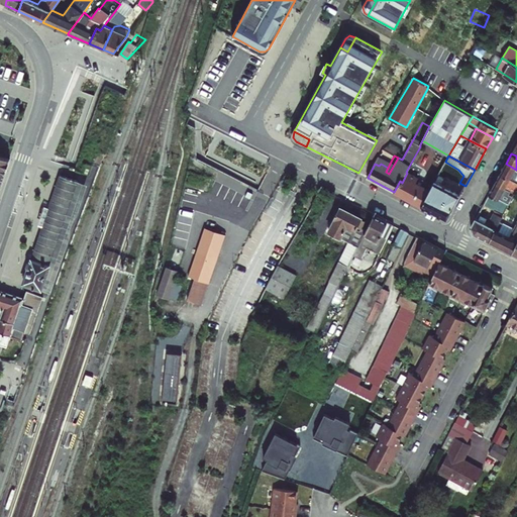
[(0,170),(5,172),(9,160),(1,157),(0,157),(0,170)]
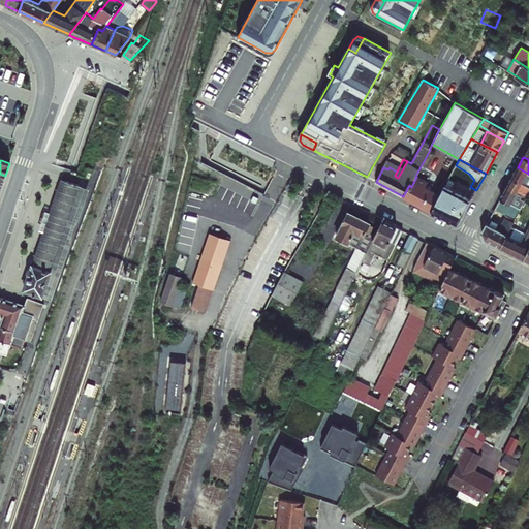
[(528,174),(518,167),(511,178),(528,186),(528,174)]
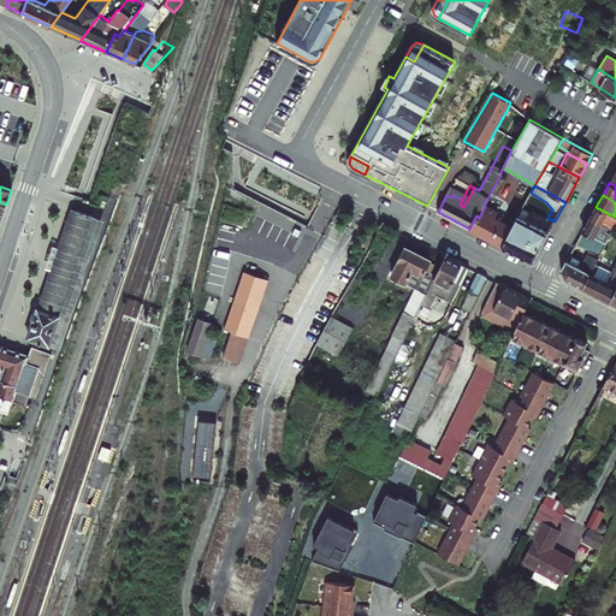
[(492,241),(503,221),(495,217),(497,213),(485,206),(479,218),(477,215),(469,229),(492,241)]
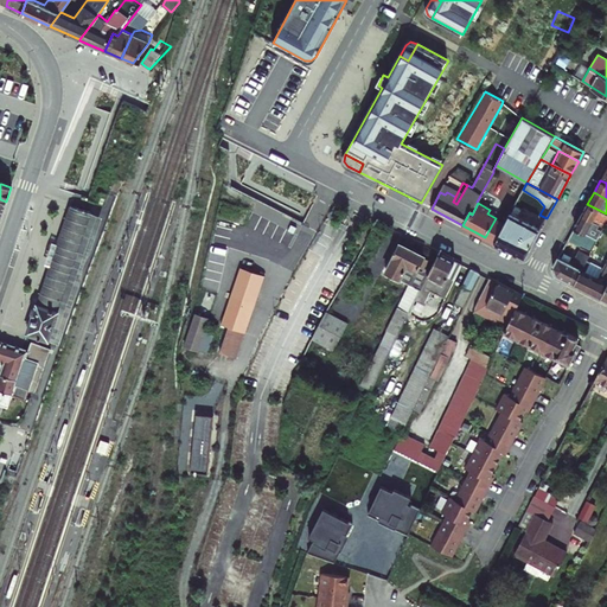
[(606,219),(606,213),(587,204),(581,216),(604,227),(606,219)]
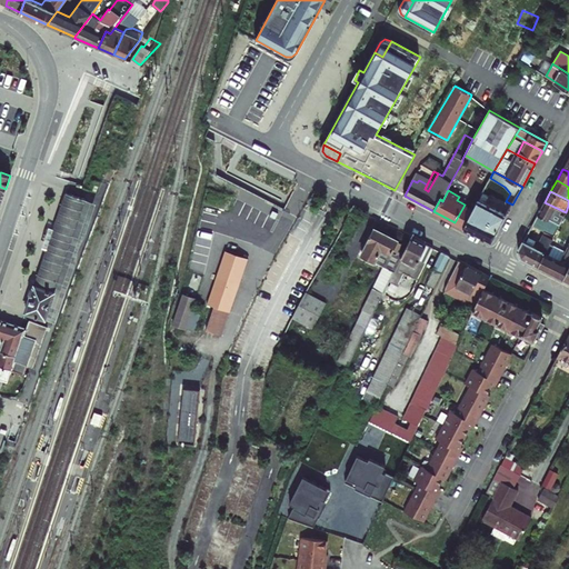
[(473,209),(463,227),(491,242),(507,213),(488,203),(491,197),(482,192),(473,209)]
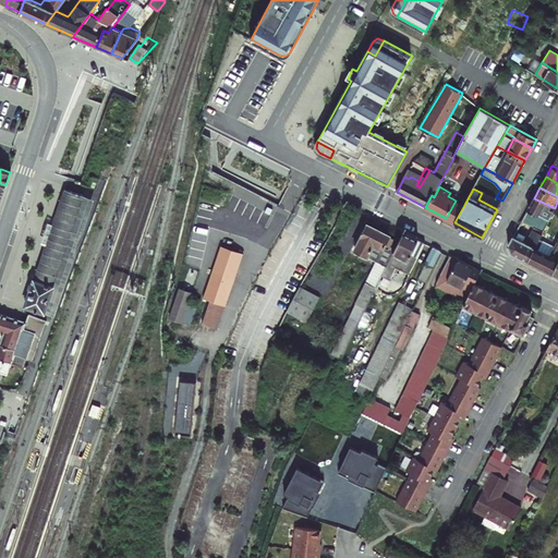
[(71,238),(85,196),(65,190),(51,232),(26,306),(45,313),(71,238)]
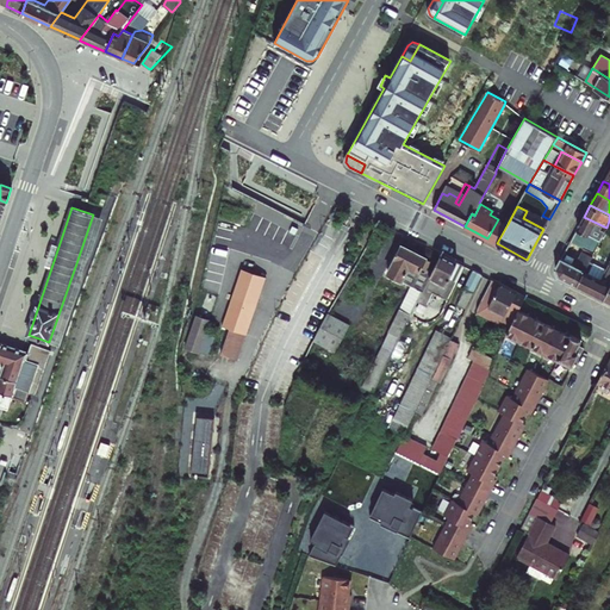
[(104,218),(93,215),(78,260),(49,342),(61,346),(104,218)]
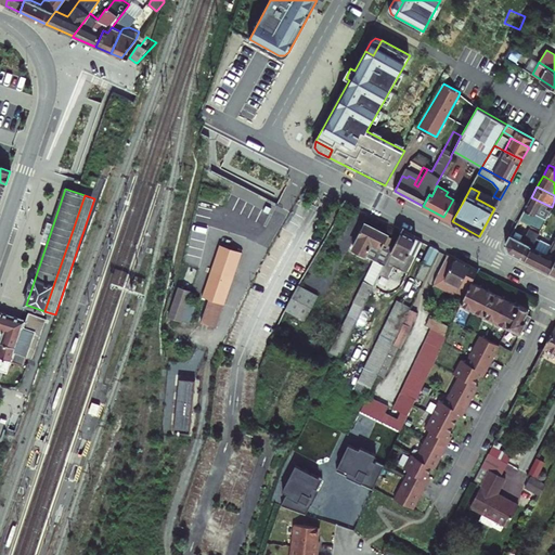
[(552,207),(531,197),(525,208),(540,216),(546,219),(551,210),(552,207)]
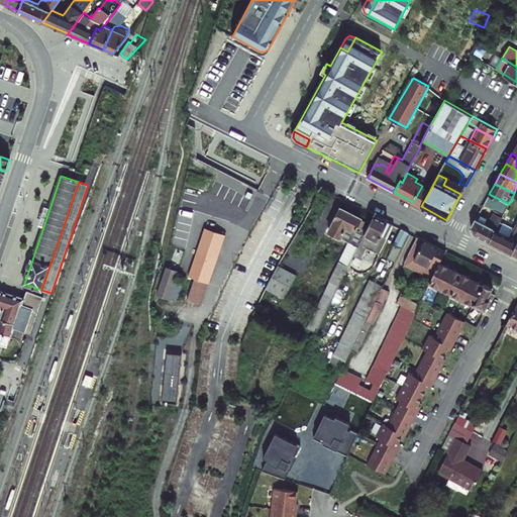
[(430,190),(422,186),(413,202),(421,206),(430,190)]
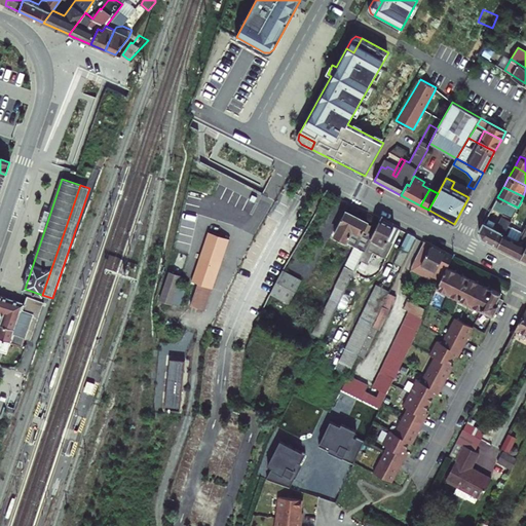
[(525,201),(522,199),(518,208),(505,230),(517,235),(525,218),(525,201)]
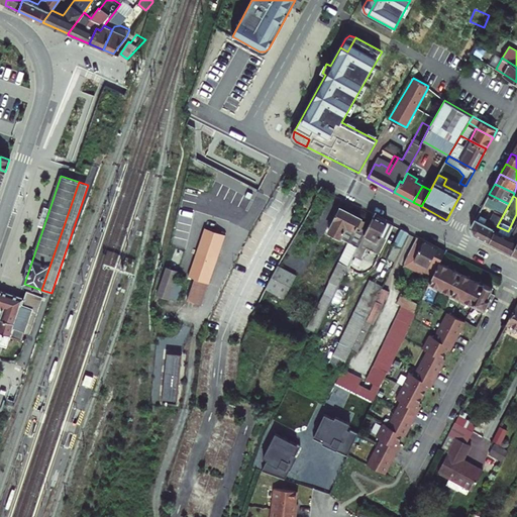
[(487,224),(476,218),(471,227),(473,233),(490,241),(495,230),(497,226),(509,204),(503,201),(497,213),(494,212),(487,224)]
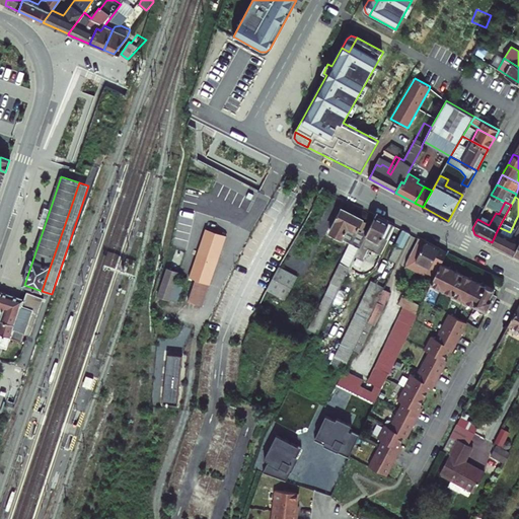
[(355,243),(360,246),(366,234),(364,232),(365,229),(363,228),(366,223),(362,220),(363,218),(342,208),(330,231),(355,243)]
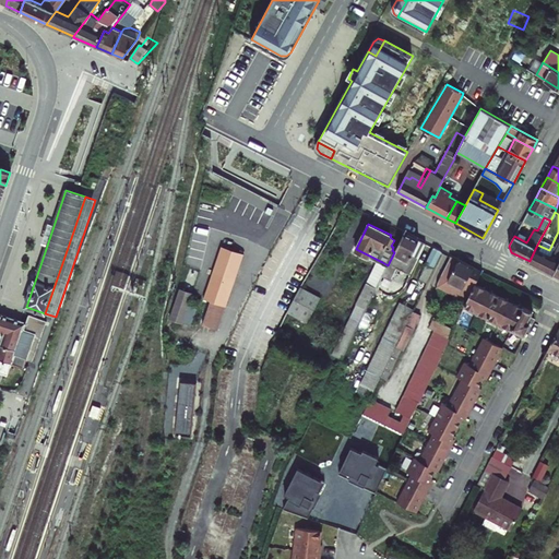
[(397,268),(411,274),(425,244),(404,233),(394,252),(388,265),(377,288),(373,294),(379,297),(389,278),(391,280),(397,268)]
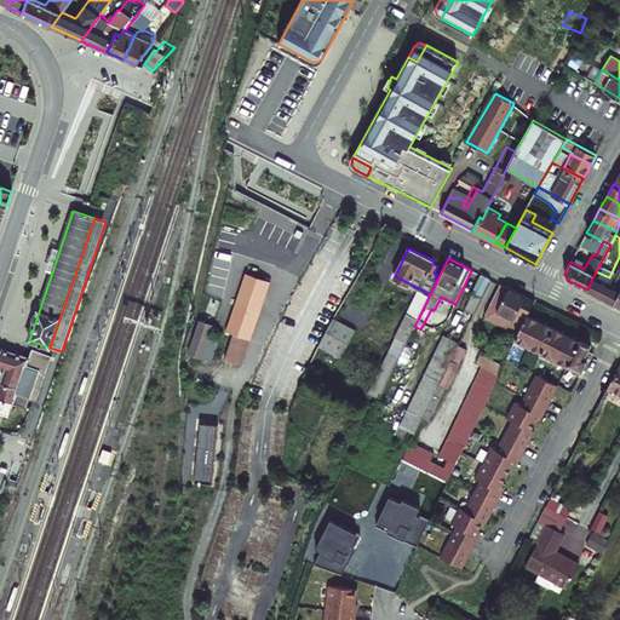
[(619,267),(610,285),(593,276),(587,290),(614,303),(619,291),(619,267)]
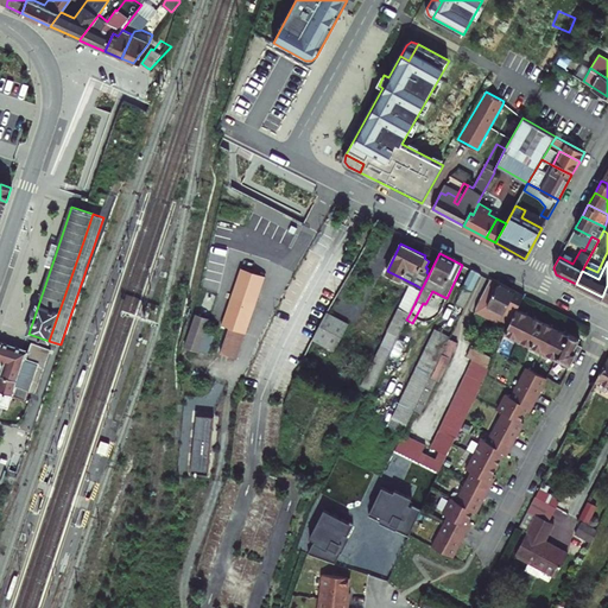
[(230,328),(247,334),(265,277),(241,268),(222,325),(230,328)]
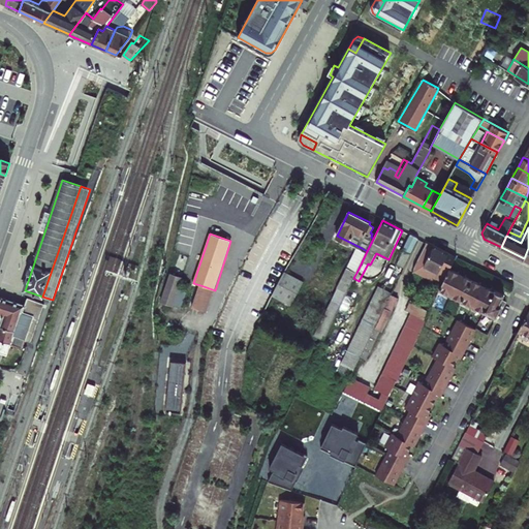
[(397,263),(404,268),(418,239),(410,235),(403,249),(404,250),(397,263)]
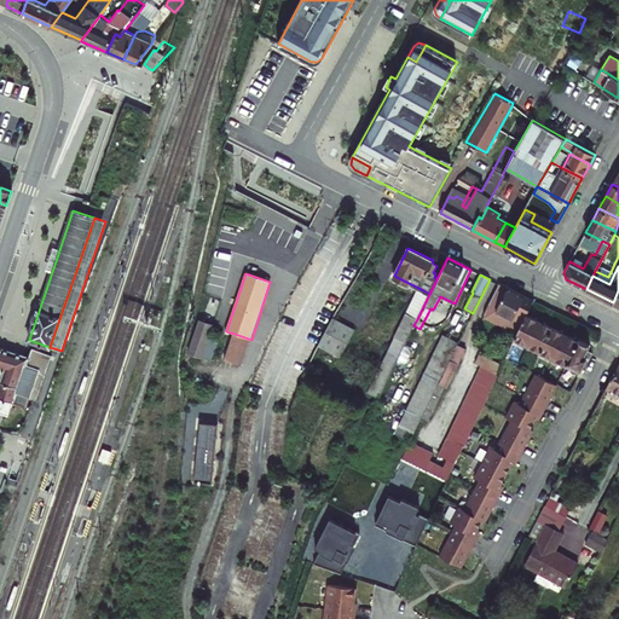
[(519,331),(526,317),(533,301),(499,284),(489,306),(508,314),(514,318),(512,323),(509,327),(519,331)]
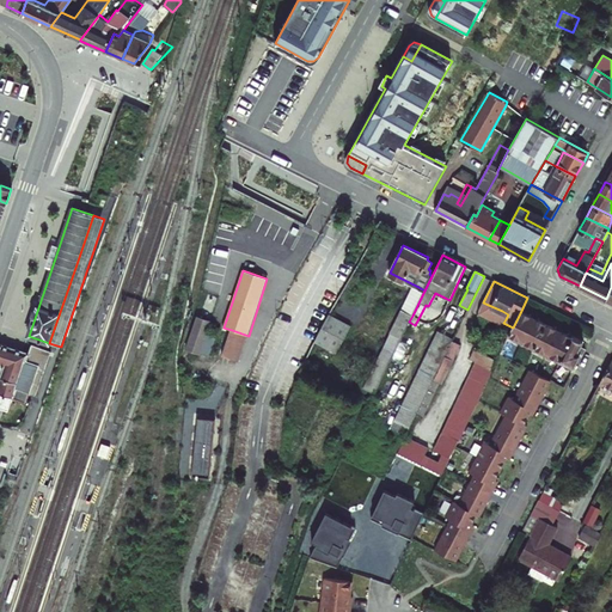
[(405,311),(412,316),(424,291),(418,287),(405,311)]
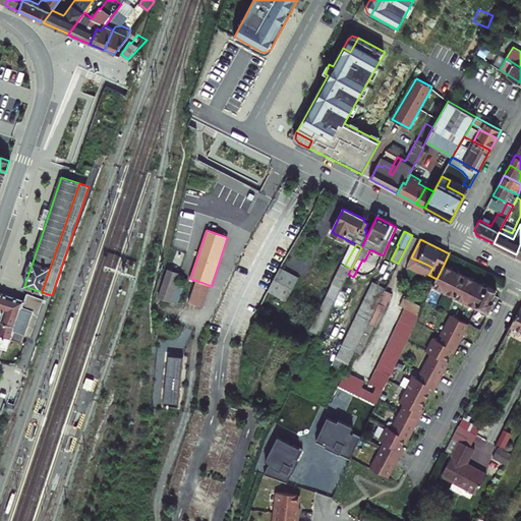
[(351,269),(345,265),(342,264),(327,295),(336,299),(348,274),(351,269)]
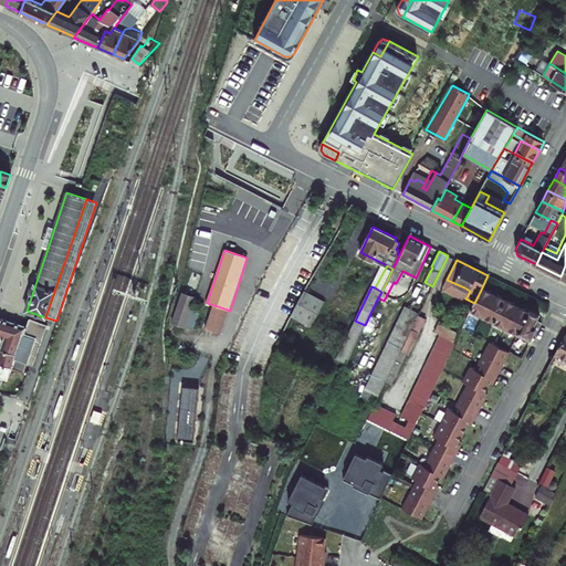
[(484,320),(495,297),(481,290),(474,303),(470,313),(484,320)]
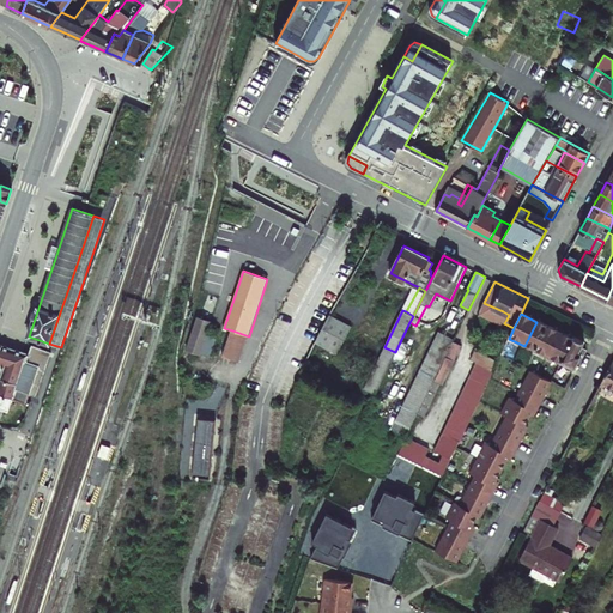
[(352,326),(329,315),(315,341),(338,353),(352,326)]
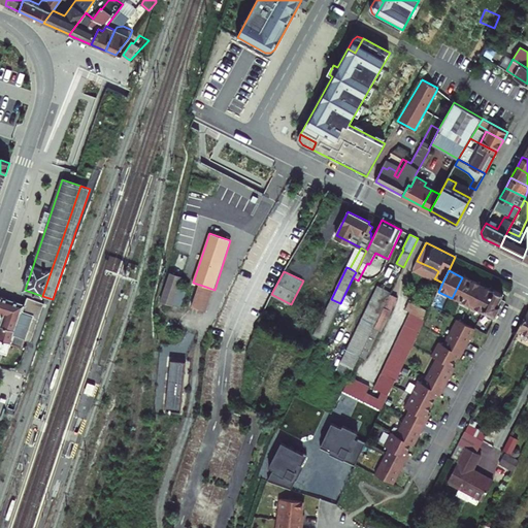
[(178,288),(183,277),(171,273),(162,301),(180,307),(187,290),(178,288)]
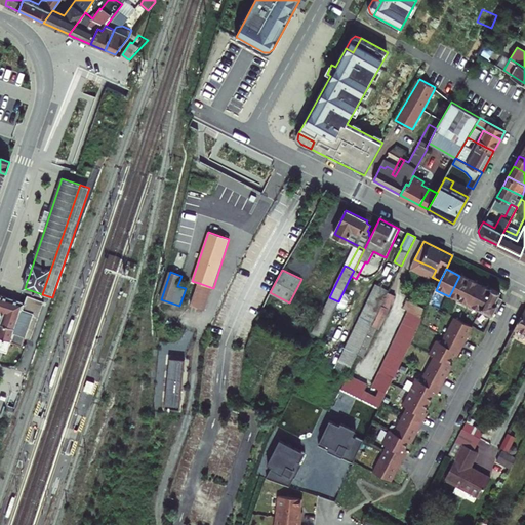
[(459,303),(471,281),(459,276),(449,296),(459,303)]
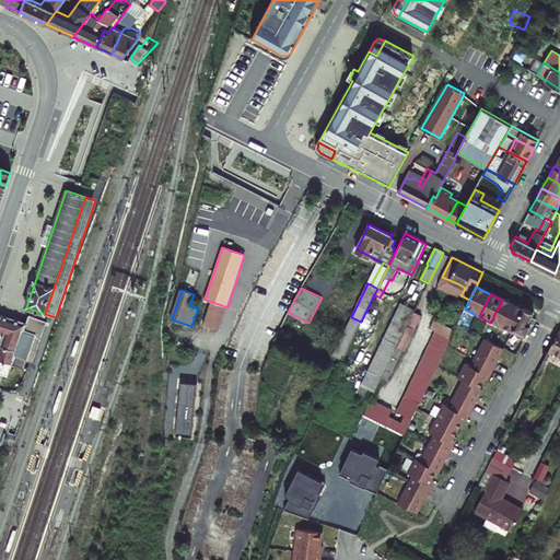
[(418,310),(429,310),(430,295),(419,295),(418,310)]
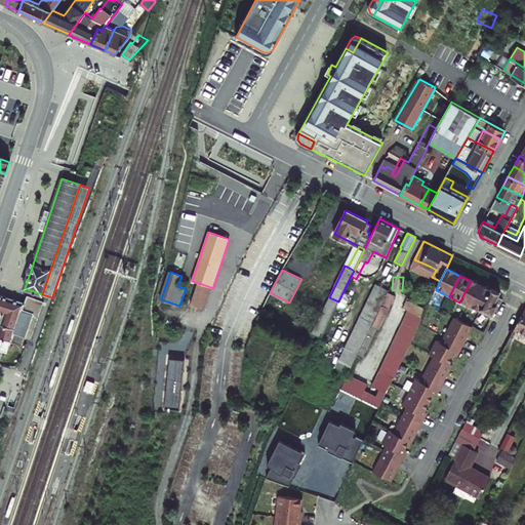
[(472,308),(483,286),(471,281),(459,303),(472,308)]
